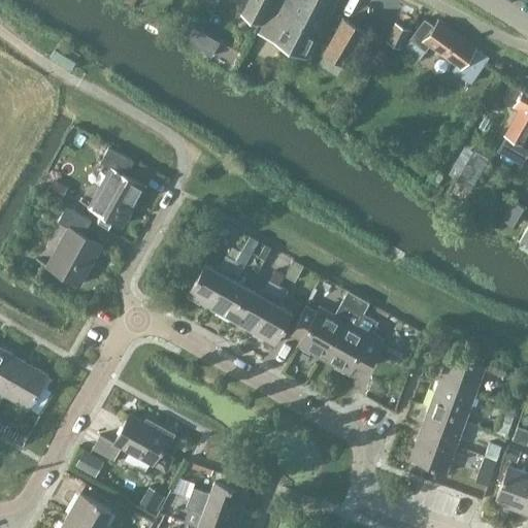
[(260,24),(270,0),(248,0),(240,13),(260,24)]
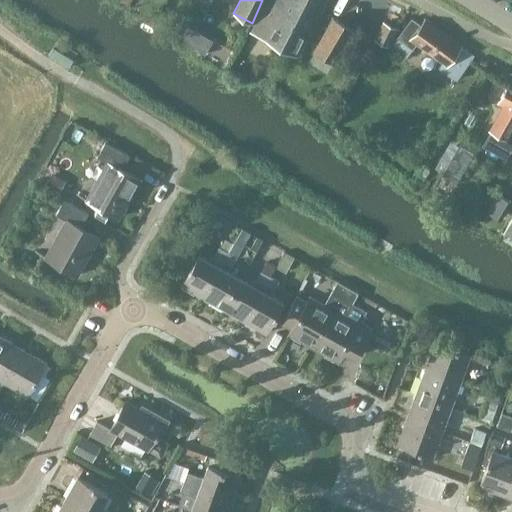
[(267,0),(251,32),(296,56),(324,0),(267,0)]
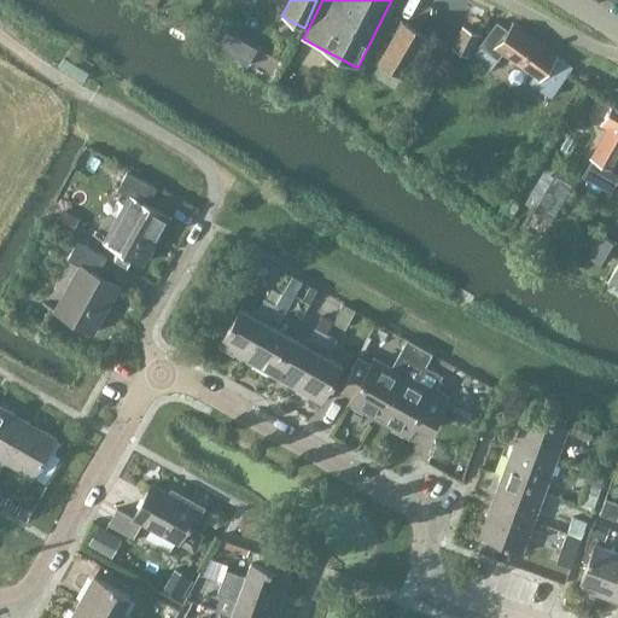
[(402,76),(426,35),(400,19),(375,62),(402,76)]
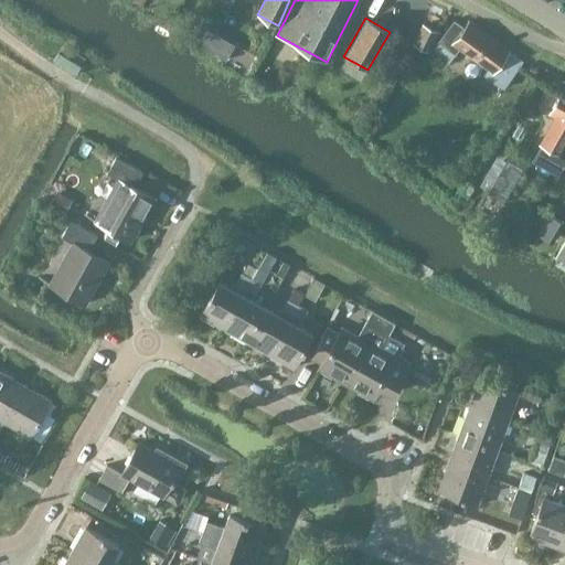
[(455,20),(438,41),(455,54),(459,49),(486,68),(482,73),(503,88),(522,62),(519,60),(511,53),(469,21),(464,28),(455,20)]
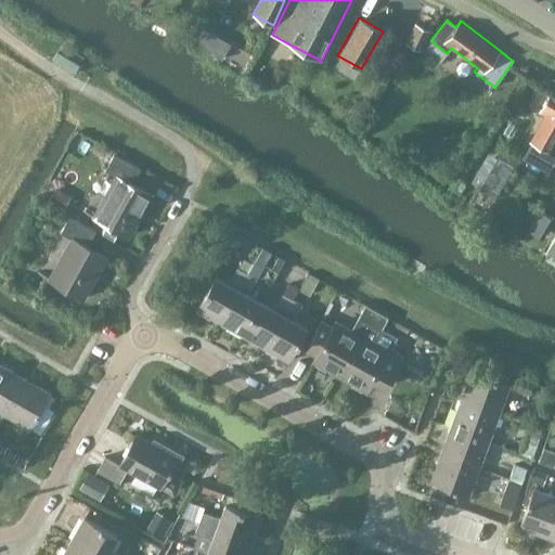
[(422,51),(430,31),(413,23),(403,42),(422,51)]
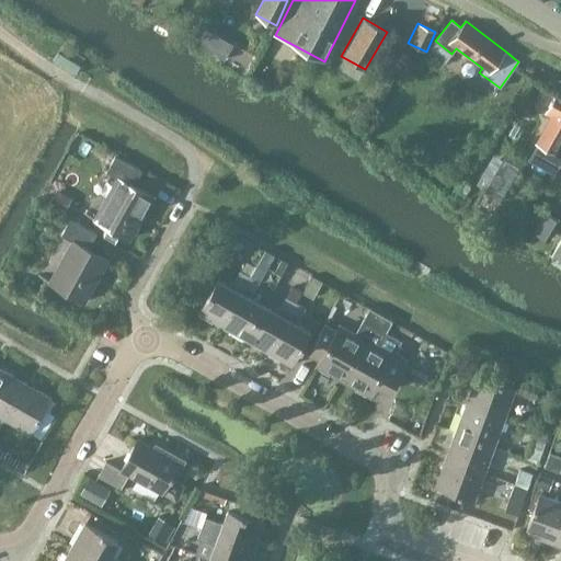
[(202,26),(192,43),(224,60),(232,45),(202,26)]
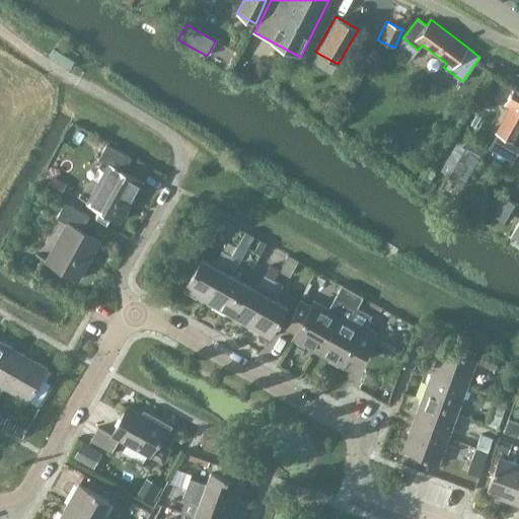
[(518,88),(514,86),(503,104),(508,107),(494,132),(514,143),(518,133),(518,88)]
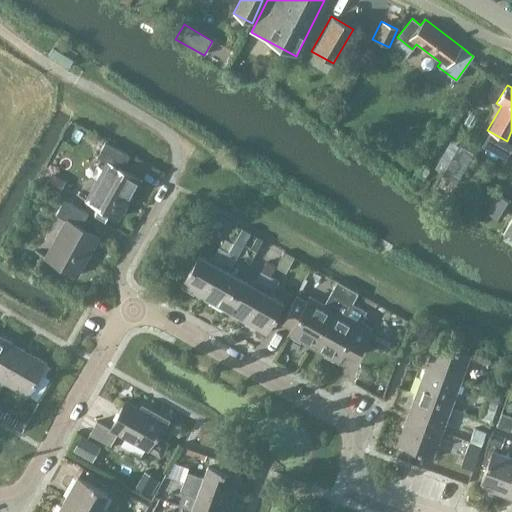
[(121,169),(128,155),(129,155),(105,141),(96,157),(106,162),(85,200),(118,218),(139,180),(121,169)]
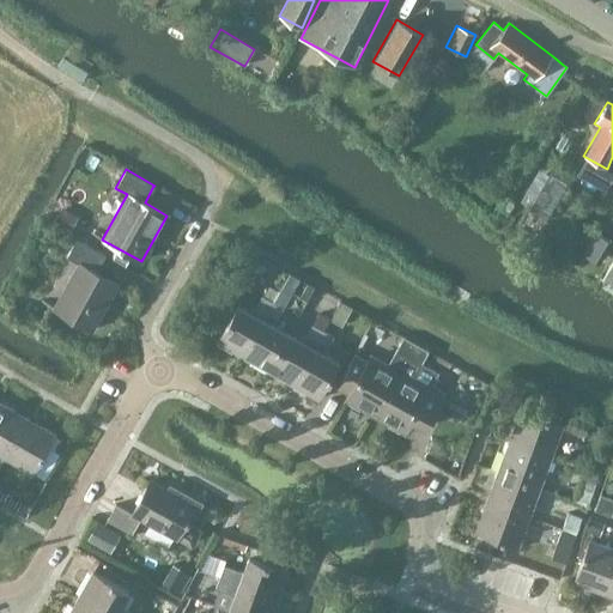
[(547,174),(529,207),(546,217),(565,184),(547,174)]
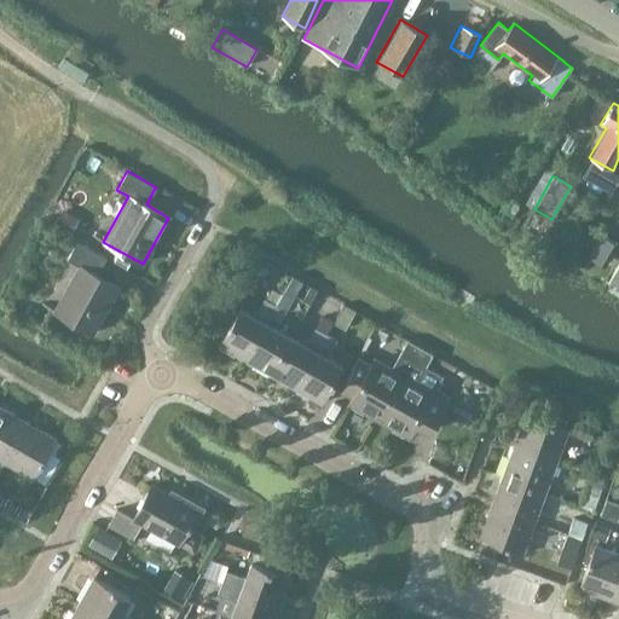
[(62,212),(55,223),(65,230),(73,219),(62,212)]
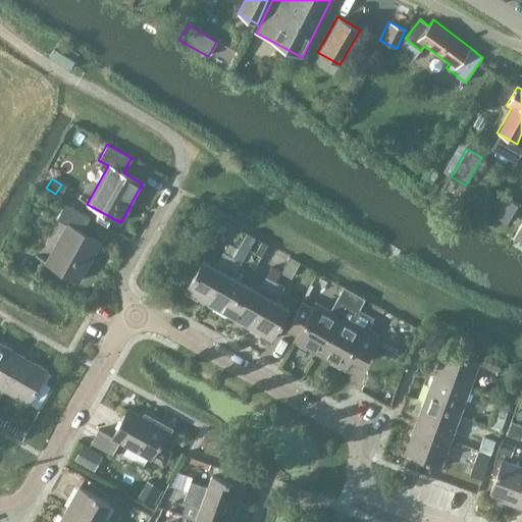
[(521,204),(507,196),(496,214),(510,222),(511,221),(513,222),(521,205),(521,204)]
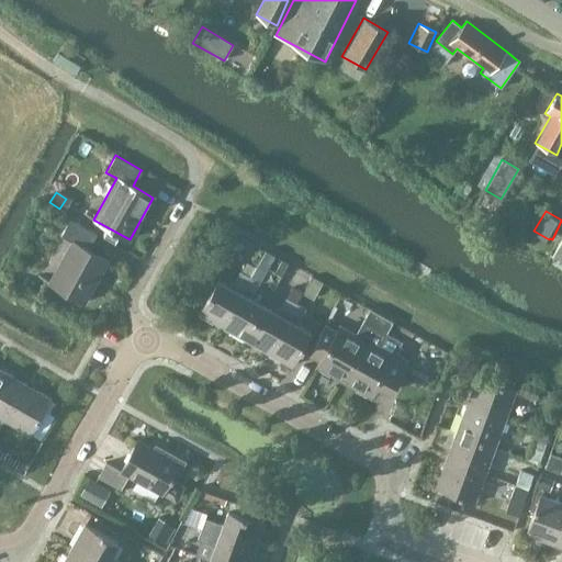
[(83,303),(108,260),(89,249),(98,234),(70,218),(60,234),(72,242),(49,283),(83,303)]
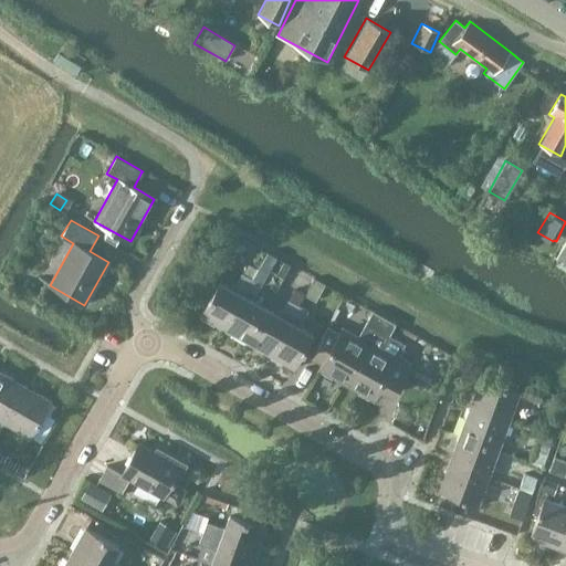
[(565,238),(555,257),(565,262),(565,238)]
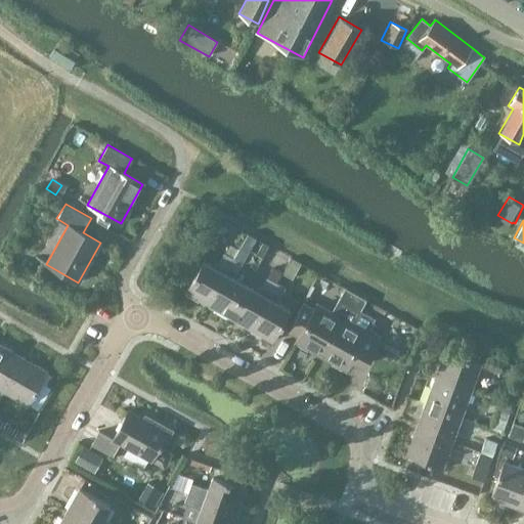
[(232,258),(242,263),(256,238),(247,233),(237,248),(232,258)]
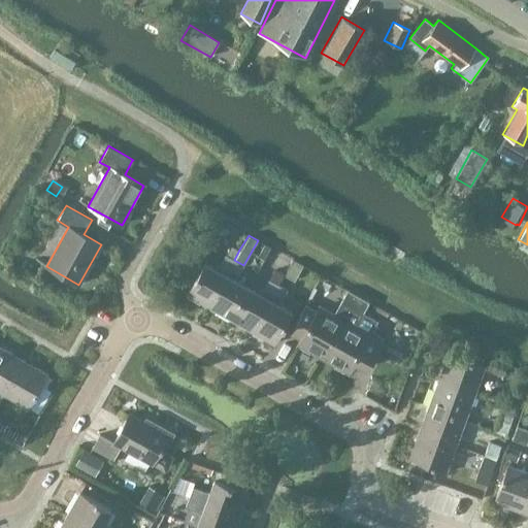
[(263,243),(257,254),(263,258),(269,246),(263,243)]
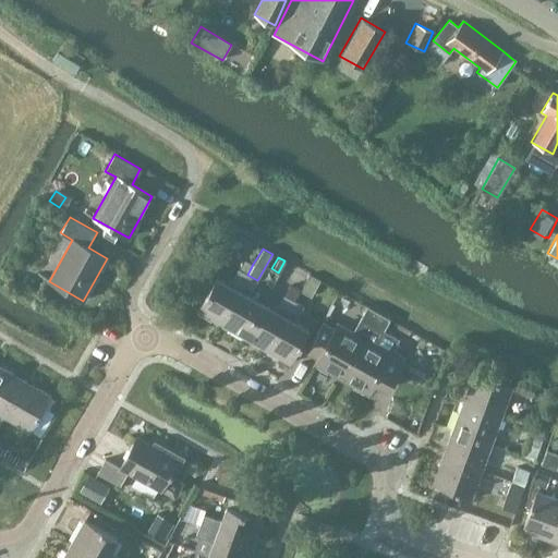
[(220,323),(247,275),(253,264),(244,258),(230,284),(216,277),(196,310),(220,323)]
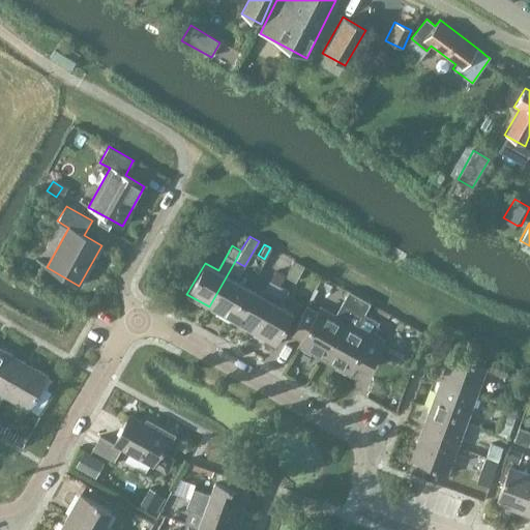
[(230,319),(248,288),(236,281),(244,266),(235,261),(209,306),(230,319)]
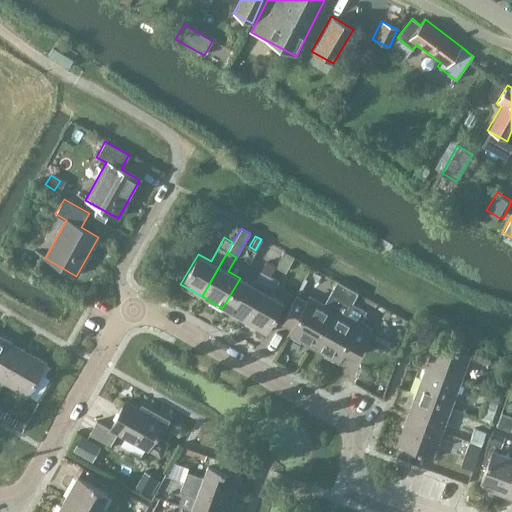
[(275,266),(285,272),(293,257),(284,252),(275,265),(276,265),(275,266)]
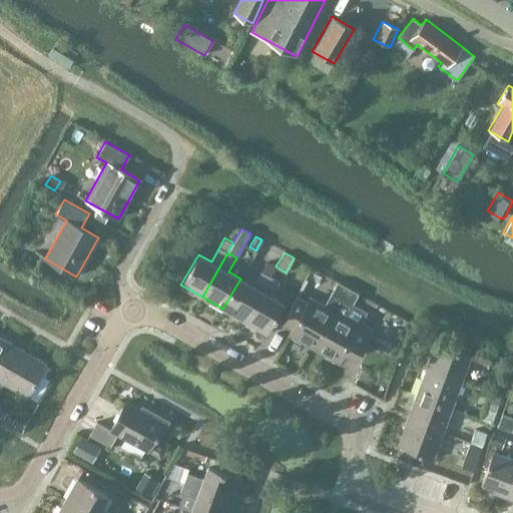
[(277,266),(276,266),(267,261),(261,271),(262,272),(253,286),(240,279),(222,309),(244,321),(271,276),(276,267),(277,266)]
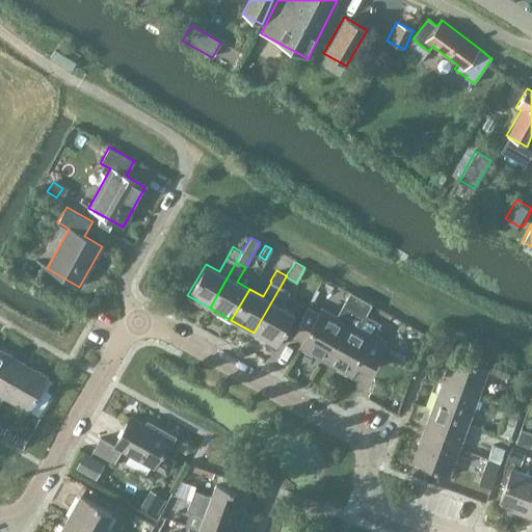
[(276,346),(294,314),(282,307),(290,292),(281,286),(254,333),(276,346)]
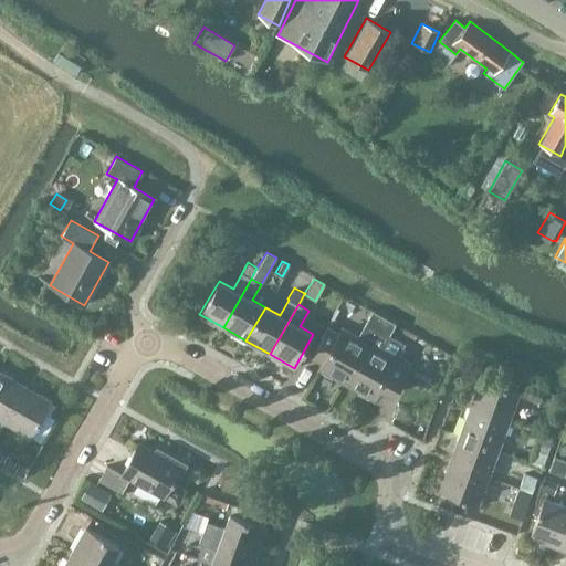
[(320,367),(346,381),(384,316),(373,311),(367,322),(358,337),(342,328),(338,335),(326,328),(311,355),(323,362),(320,367)]
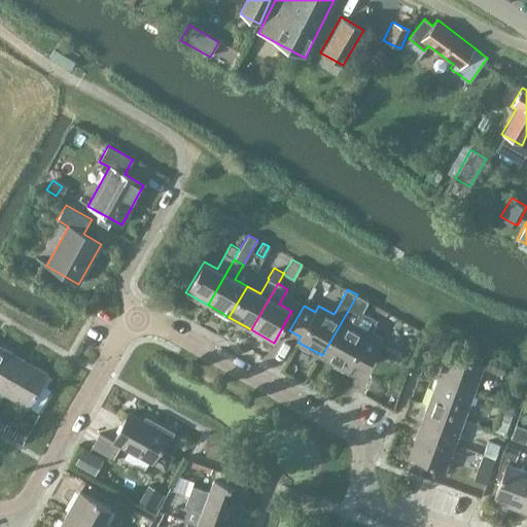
[(353,326),(361,312),(367,301),(357,294),(322,355),(348,371),(357,354),(370,361),(383,338),(370,329),(367,334),(353,326)]
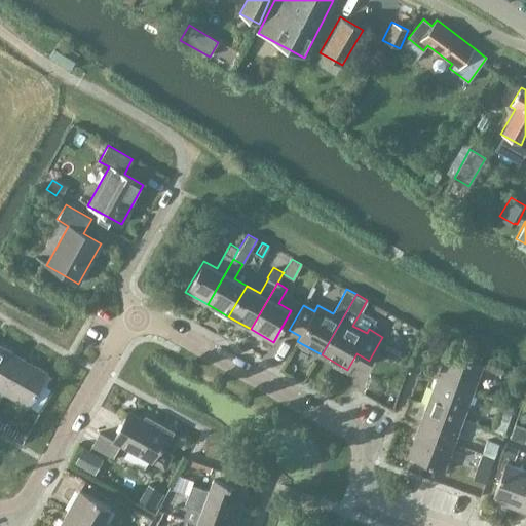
[(0,389),(5,393),(24,360),(0,346),(0,389)]
